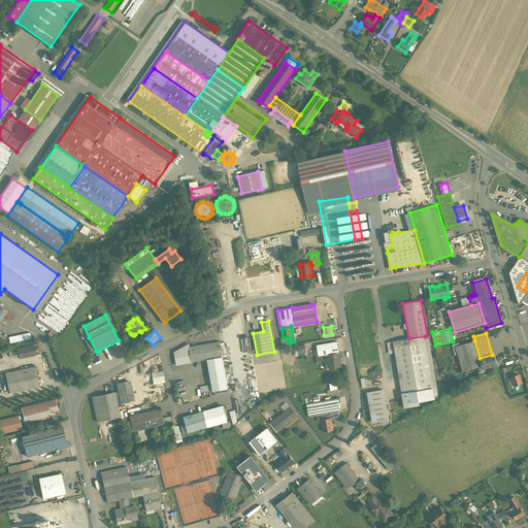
[(408,338),(392,341),(403,408),(419,405),(419,401),(434,398),(425,336),(408,338)]
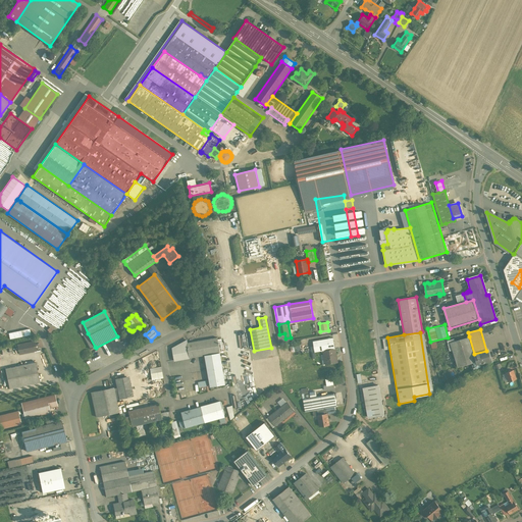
[(95,347),(88,333),(84,335),(91,349),(95,347)]
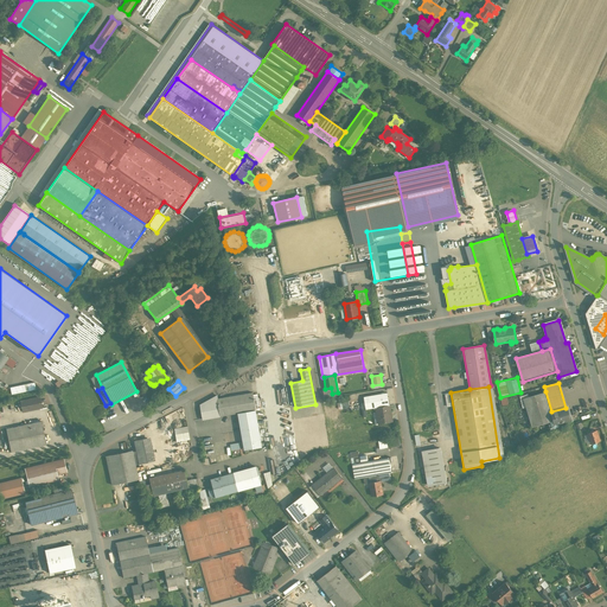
[(331,388),(325,389),(325,390),(321,390),(323,400),(336,397),(338,393),(332,394),(331,388)]
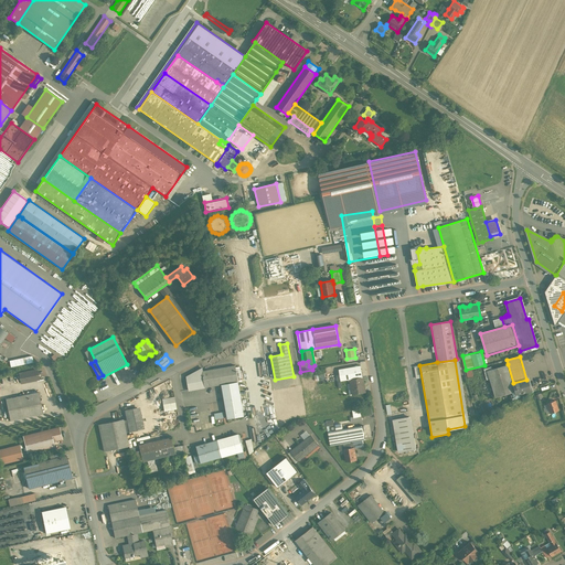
[(508,364),(487,371),(496,397),(512,393),(516,392),(513,383),(508,364)]
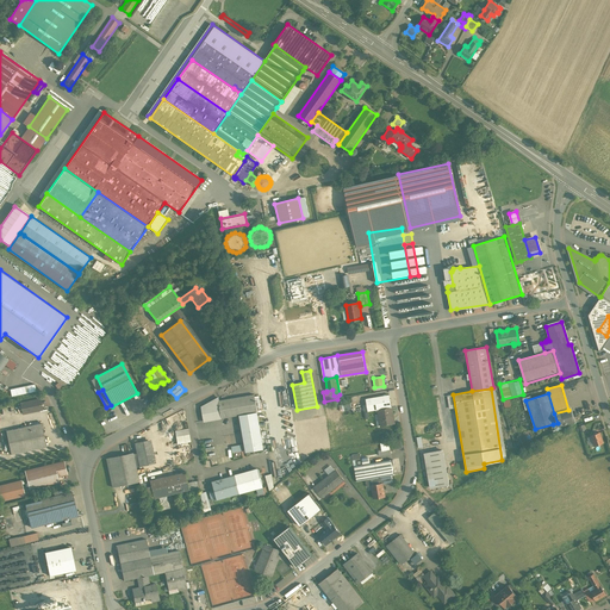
[(219,400),(218,400),(222,418),(240,415),(257,412),(255,397),(254,394),(219,400)]
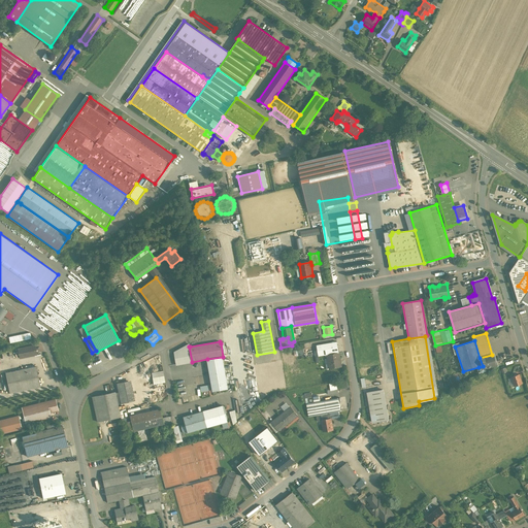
[(337,341),(317,345),(318,356),(327,354),(338,352),(339,352),(337,341)]
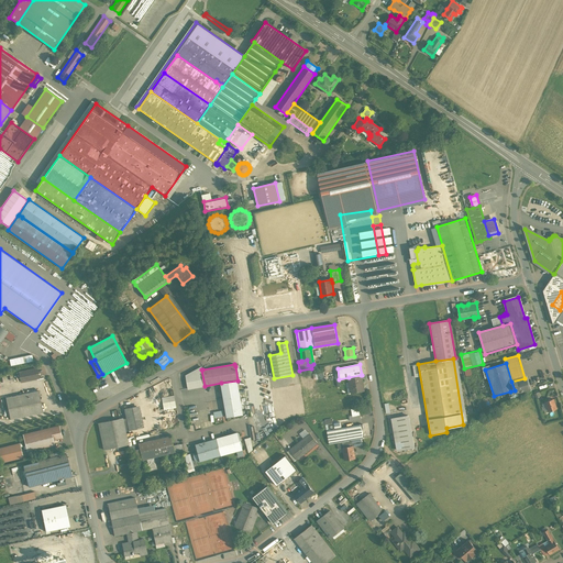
[(201,366),(186,375),(188,389),(205,386),(201,370),(202,370),(201,366)]
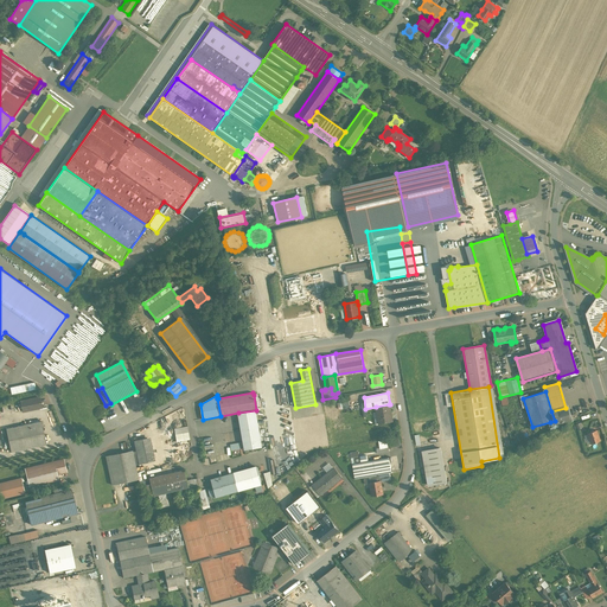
[(39,397),(20,401),(23,411),(42,407),(39,397)]
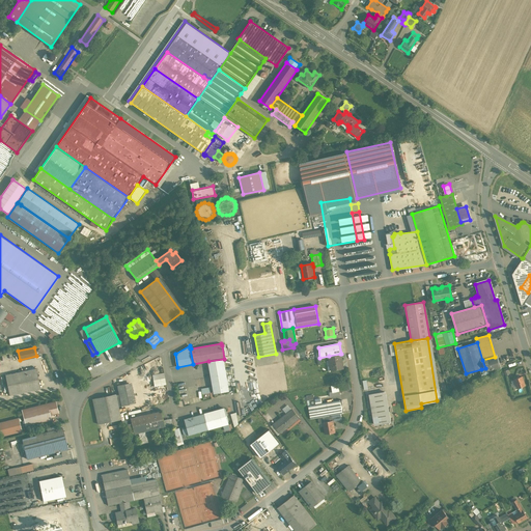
[(340,354),(329,356),(330,361),(330,366),(331,370),(343,368),(341,358),(340,354)]
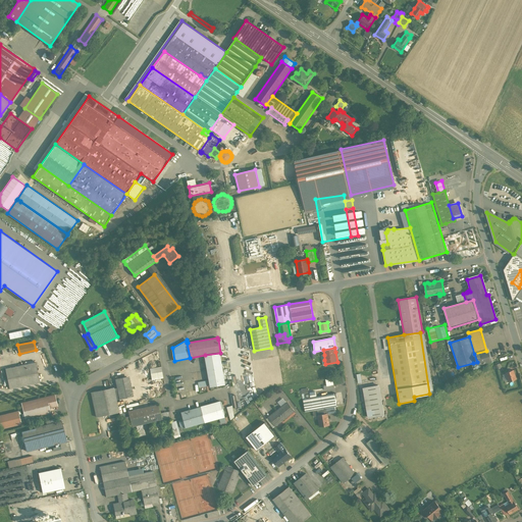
[(474,354),(477,362),(478,365),(480,364),(490,361),(487,350),(486,351),(474,354)]
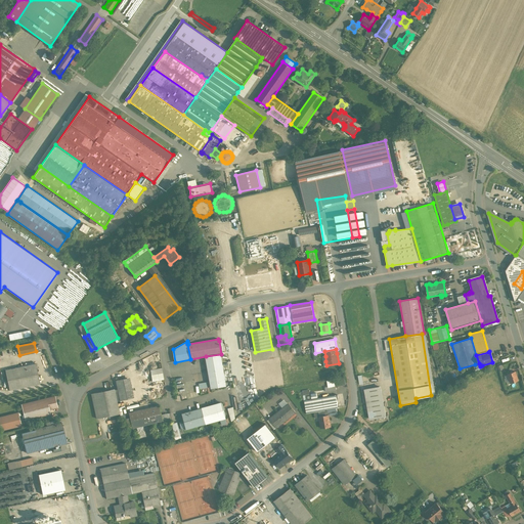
[(221,354),(206,356),(210,382),(225,379),(221,354)]
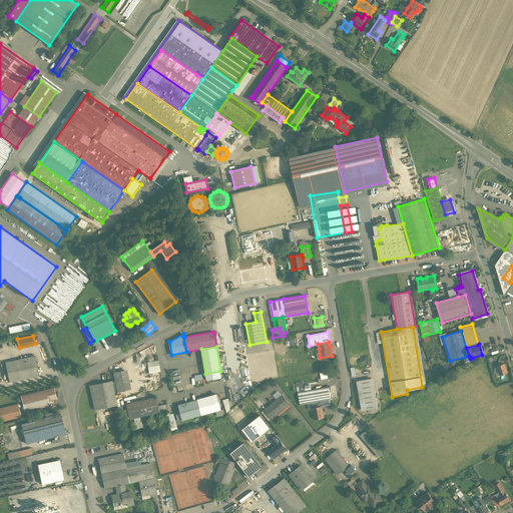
[(35,356),(5,362),(9,382),(39,376),(35,356)]
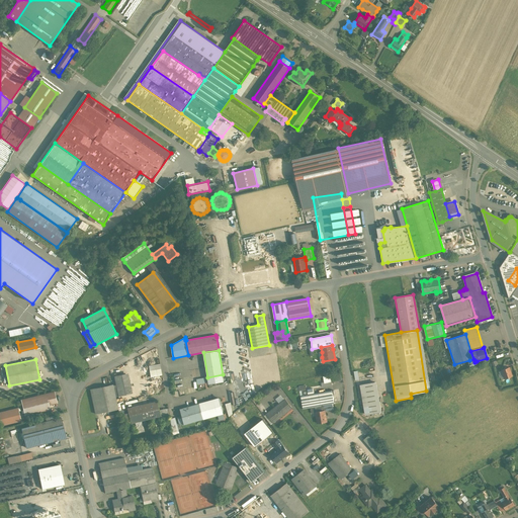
[(150,376),(162,374),(160,363),(148,364),(150,376)]
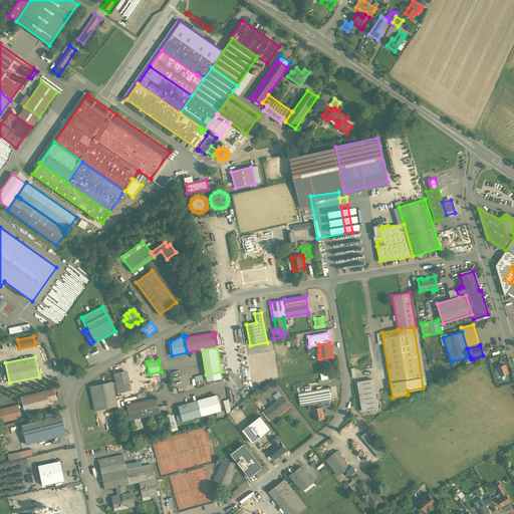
[(505,363),(501,365),(501,363),(498,364),(498,365),(497,366),(500,375),(508,372),(505,363)]
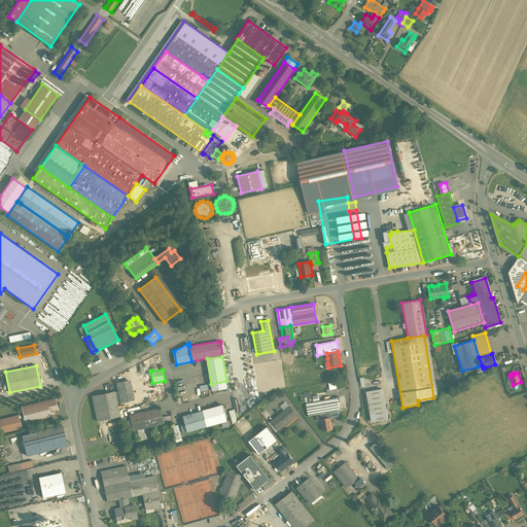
[(127,380),(116,382),(119,397),(130,395),(127,380)]
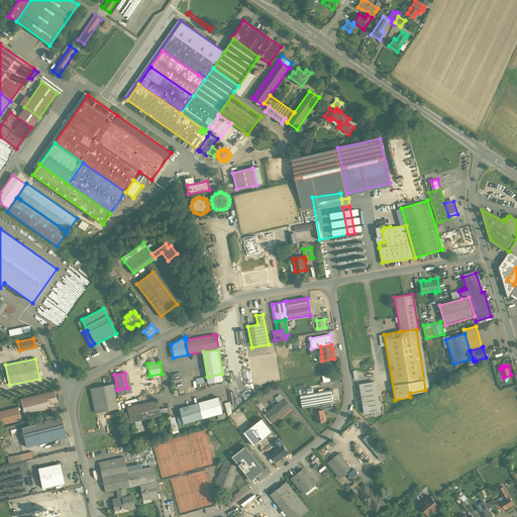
[(319,382),(320,386),(331,384),(331,380),(340,379),(339,373),(320,376),(321,382),(319,382)]
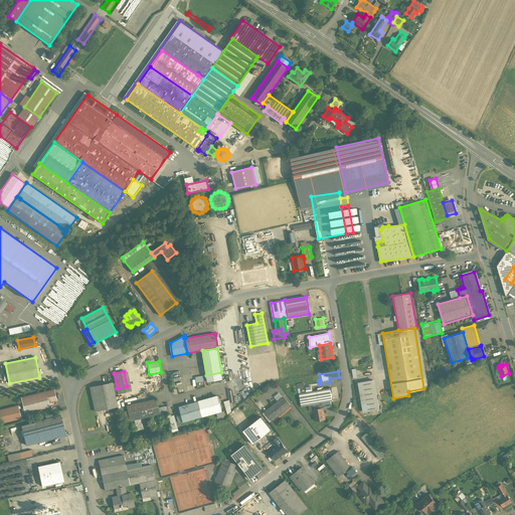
[(221,372),(206,375),(207,381),(222,379),(221,372)]
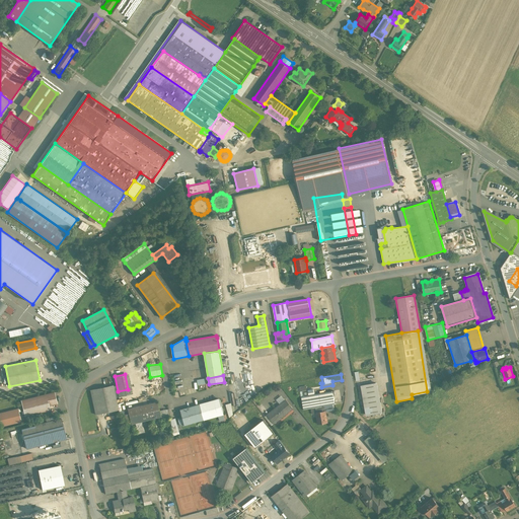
[(375,383),(362,385),(367,415),(380,413),(375,383)]
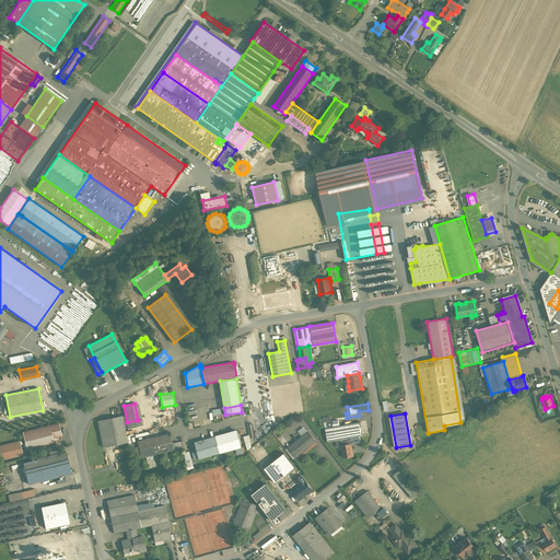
[(119,416),(103,420),(97,421),(103,447),(108,446),(125,443),(125,442),(128,442),(123,416),(119,417),(119,416)]
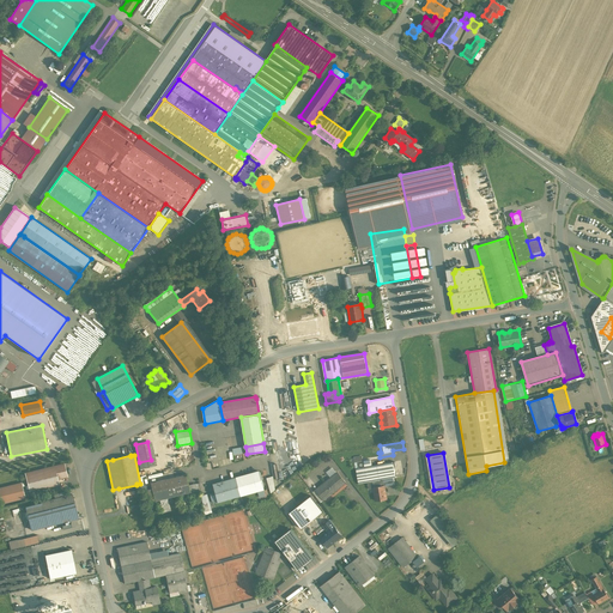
[(395,461),(364,467),(368,481),(372,481),(393,478),(398,477),(395,461)]
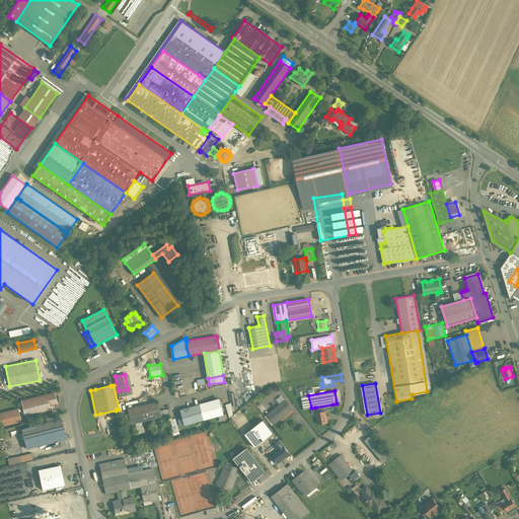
[(55,392),(21,400),(25,416),(50,410),(49,405),(57,403),(55,392)]
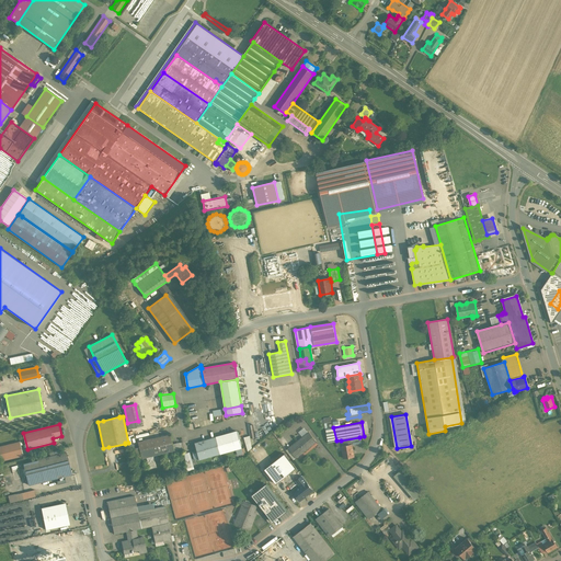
[(333,427),(325,428),(328,443),(336,441),(333,427)]
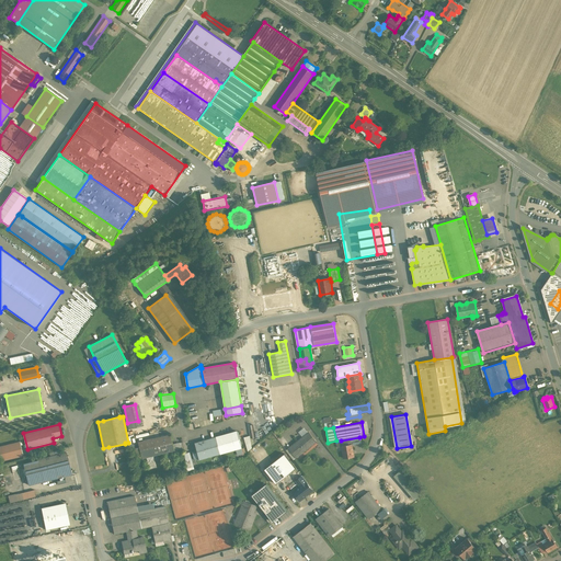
[(238,431),(216,437),(221,454),(242,447),(238,431)]
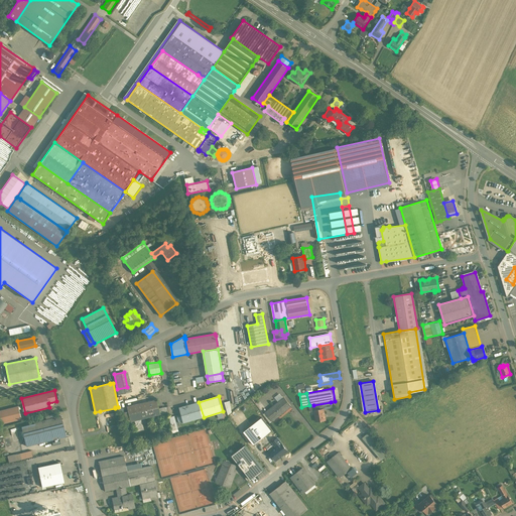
[(234,406),(239,406),(237,397),(230,398),(230,400),(225,401),(227,412),(234,411),(234,406)]
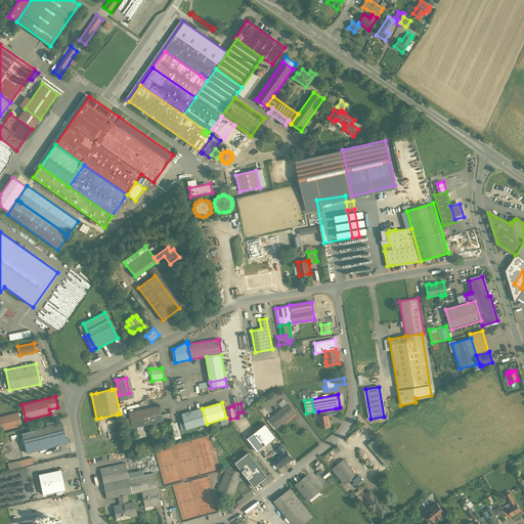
[(289,403),(278,411),(286,421),(295,412),(289,403)]
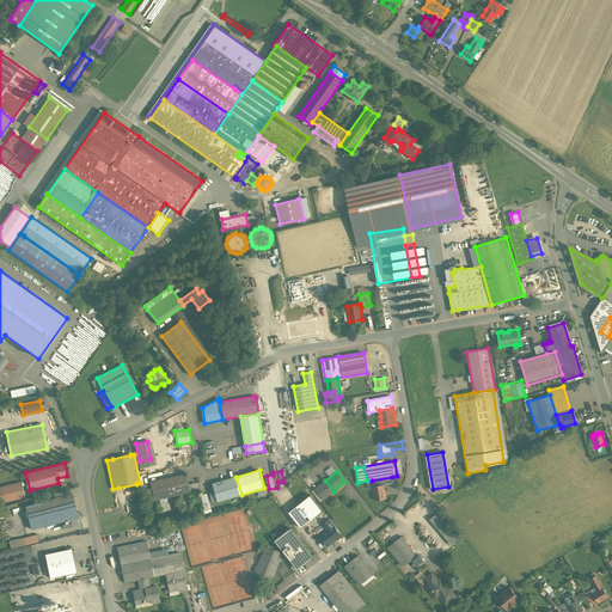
[(185,473),(151,482),(155,500),(190,491),(185,473)]
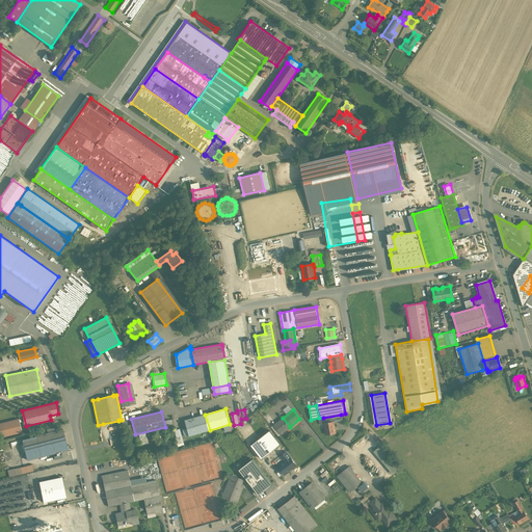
[(205,415),(190,419),(184,420),(188,435),(194,434),(210,430),(205,415)]
